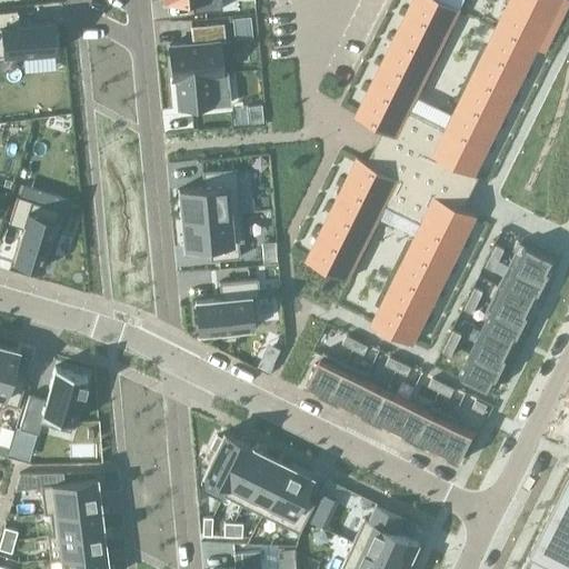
[(220,0),(162,0),(162,1),(178,0),(191,0),(193,12),(222,10),(220,0)]
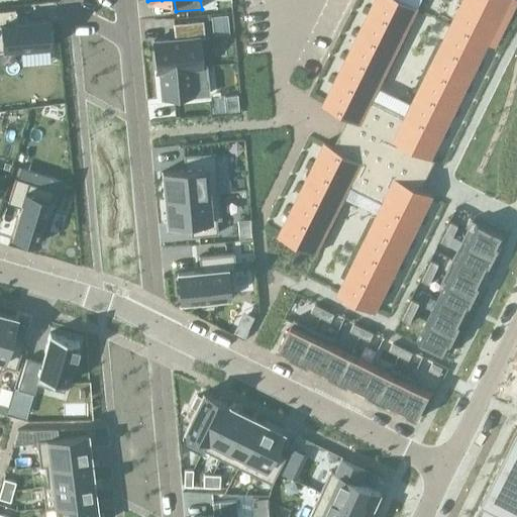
[(325,142),(279,236),(316,254),(349,187),(383,202),(337,294),(376,312),(401,262),(433,196),(415,188),(430,158),(431,159),(510,0),(462,0),(406,114),(374,98),(421,0),(375,0),(323,104),(351,118),(337,148),(325,142)]
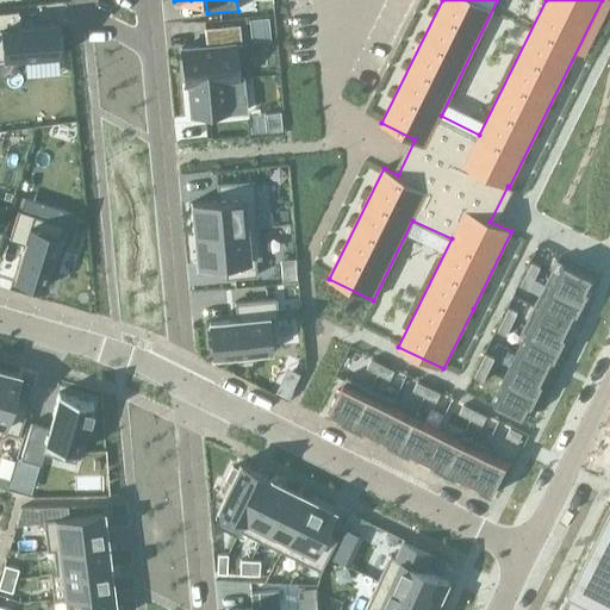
[(18,10),(0,11),(0,60),(24,58),(26,76),(60,74),(57,55),(60,55),(56,23),(19,26),(18,10)]
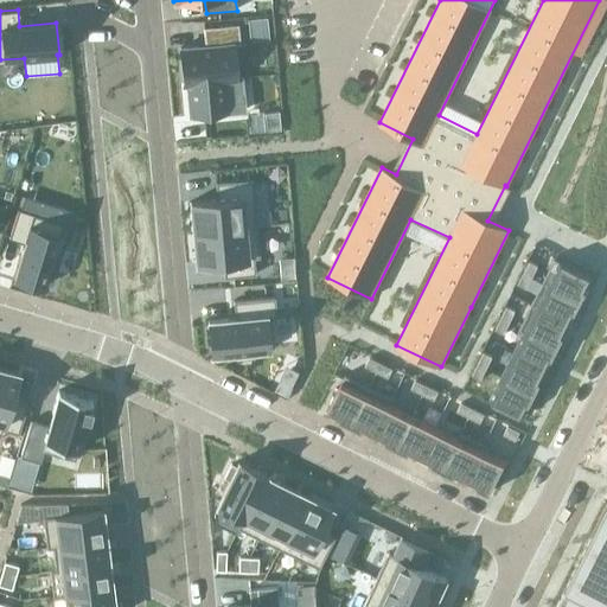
[(206,45),(180,48),(184,84),(187,84),(187,82),(235,78),(235,77),(231,45),(240,44),(237,25),(204,29),(206,45)]
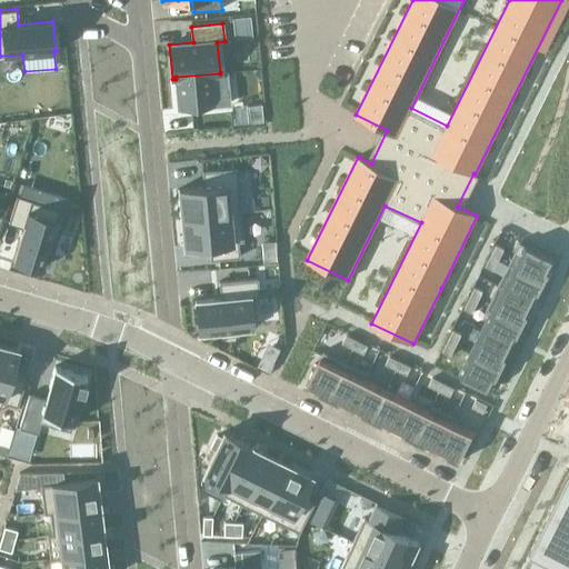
[(220,73),(176,77),(176,79),(179,109),(230,103),(227,71),(220,72),(220,73)]
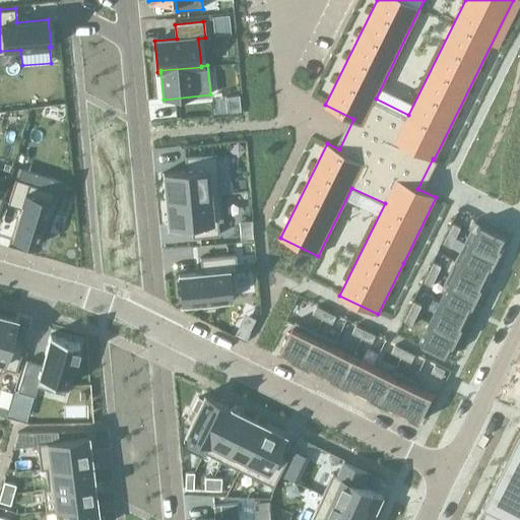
[(62,92),(49,92),(50,103),(62,102),(62,92)]
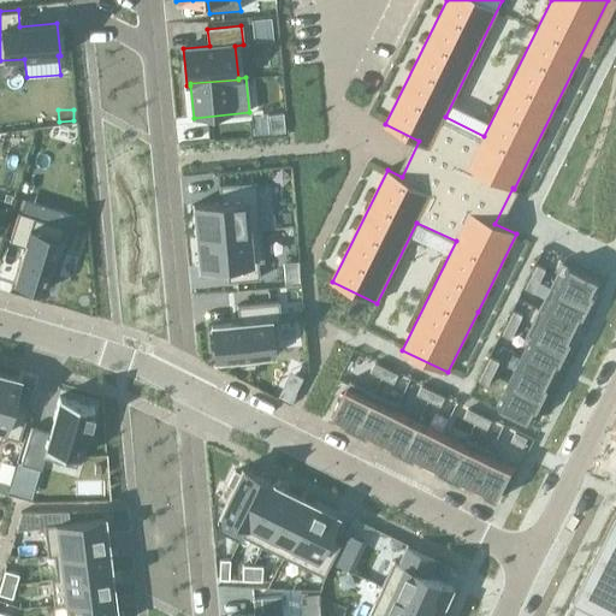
[(283,113),(270,114),(272,132),(285,130),(283,113)]
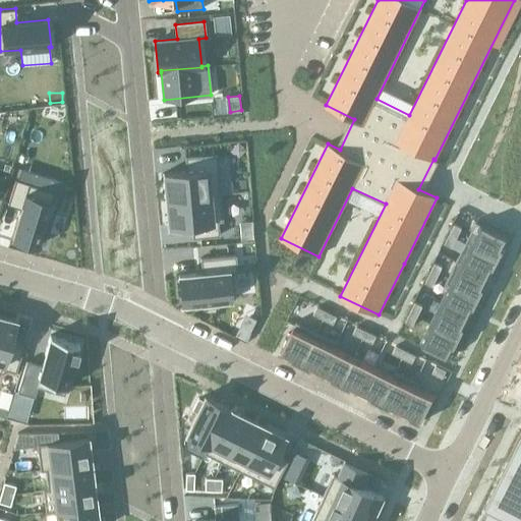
[(186,171),(163,173),(166,199),(221,194),(220,193),(233,192),(229,156),(217,157),(217,154),(185,157),(186,171)]
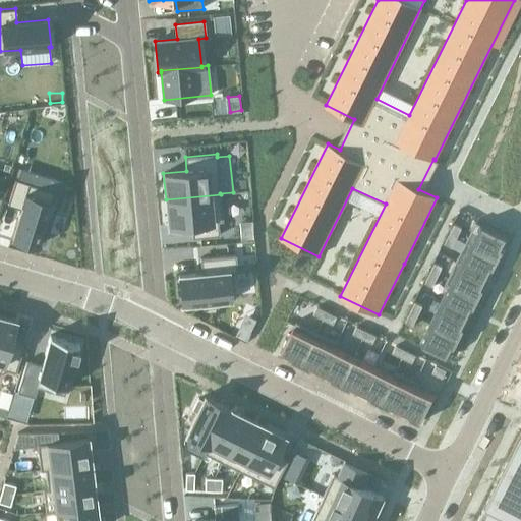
[(15,179),(7,205),(20,209),(11,238),(38,246),(42,233),(47,234),(52,217),(47,216),(55,190),(15,179)]
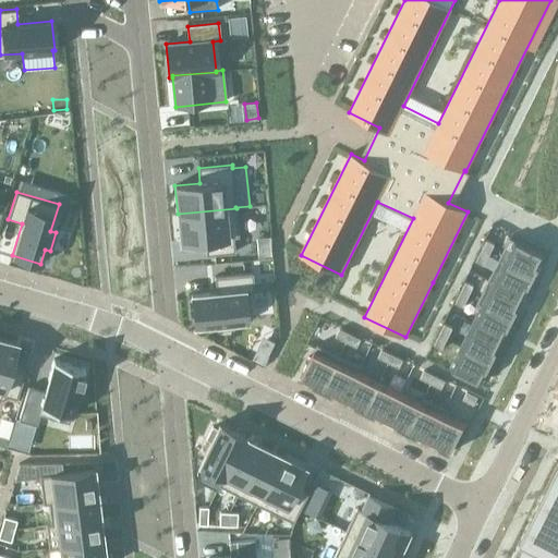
[(237,208),(178,214),(180,242),(205,240),(206,255),(234,253),(233,238),(239,237),(237,208)]
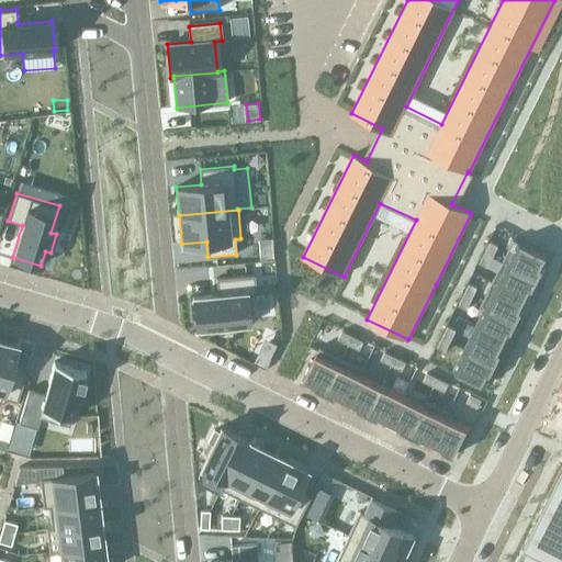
[(514,239),(503,260),(538,278),(549,256),(514,239)]
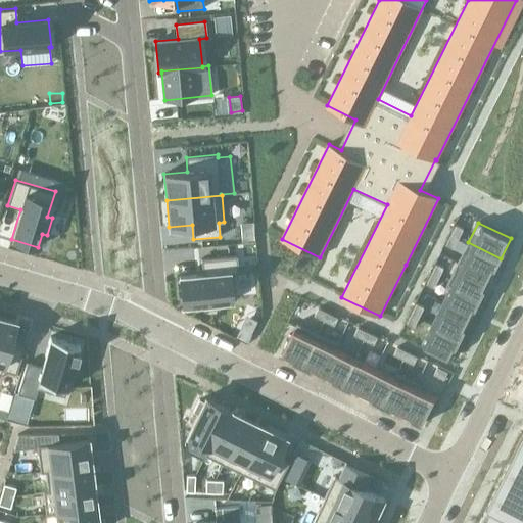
[(457,225),(452,235),(459,238),(464,229),(457,225)]
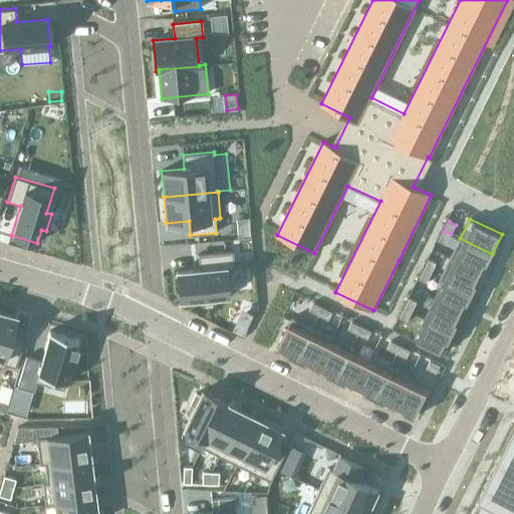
[(444,231),(439,240),(446,244),(451,234),(444,231)]
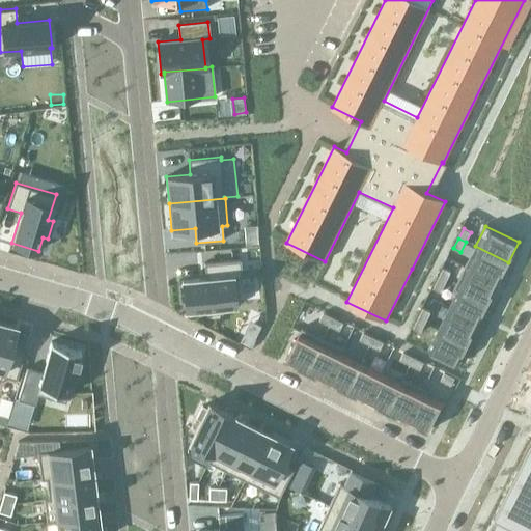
[(475,246),(465,267),(498,283),(508,262),(475,246)]
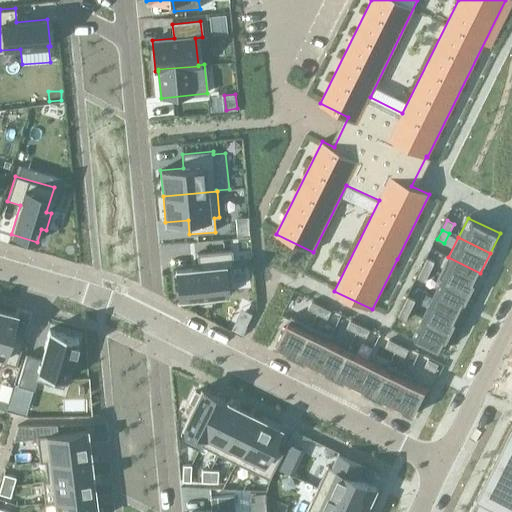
[(198,268),(176,270),(178,298),(231,294),(229,267),(233,266),(232,251),(197,254),(198,268)]
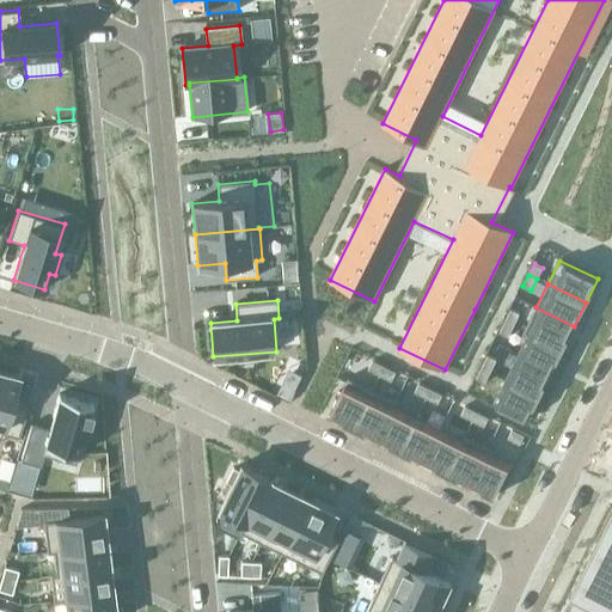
[(536,307),(524,331),(530,334),(563,349),(574,326),(536,307)]
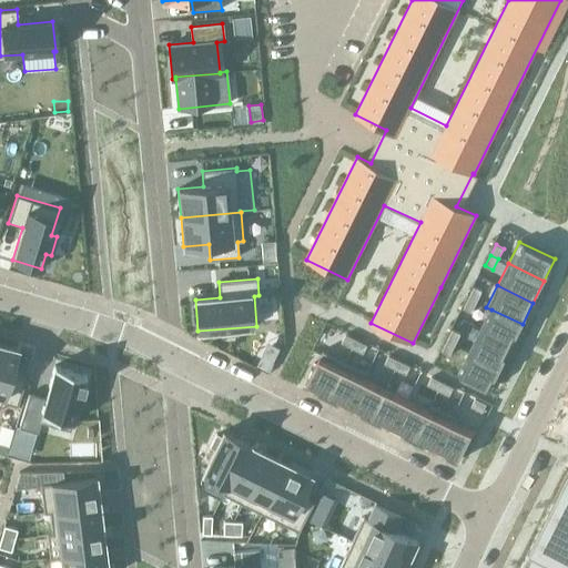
[(474,287),(469,297),(477,302),(483,291),(474,287)]
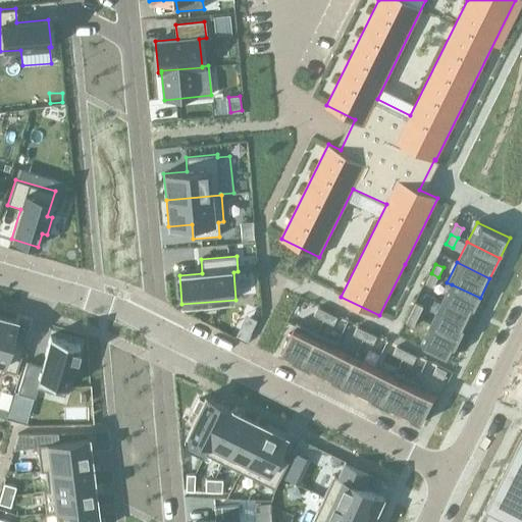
[(431,273),(426,283),(433,288),(438,277),(431,273)]
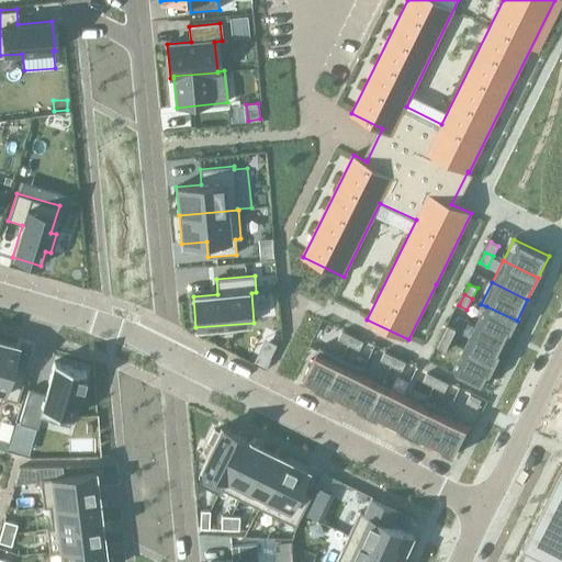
[(486,306),(475,327),(506,343),(517,321),(486,306)]
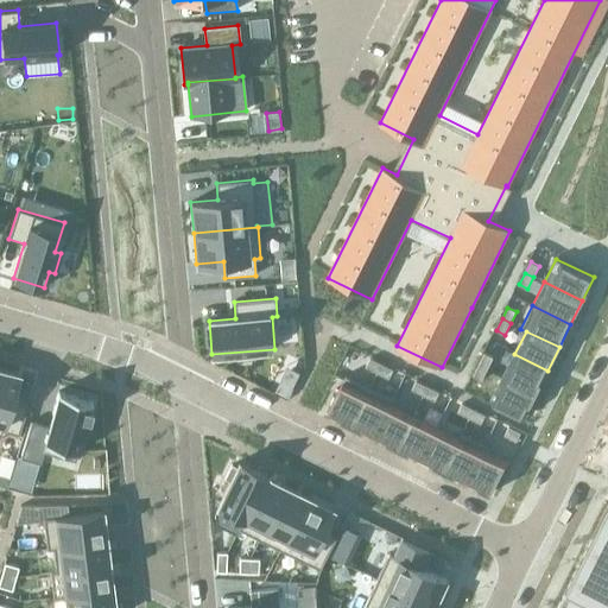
[(485,353),(479,365),(488,369),(493,358),(485,353)]
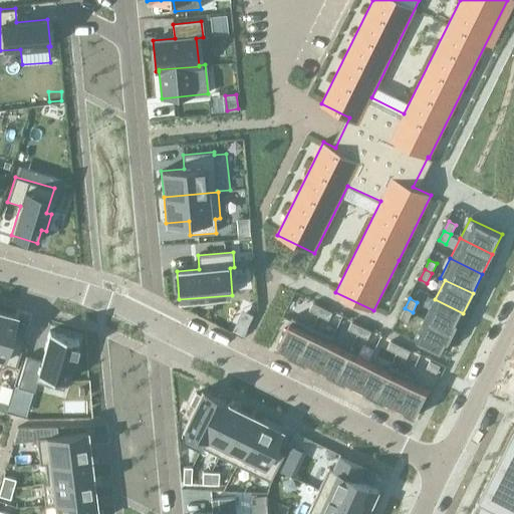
[(435,299),(426,319),(453,332),(463,313),(435,299)]
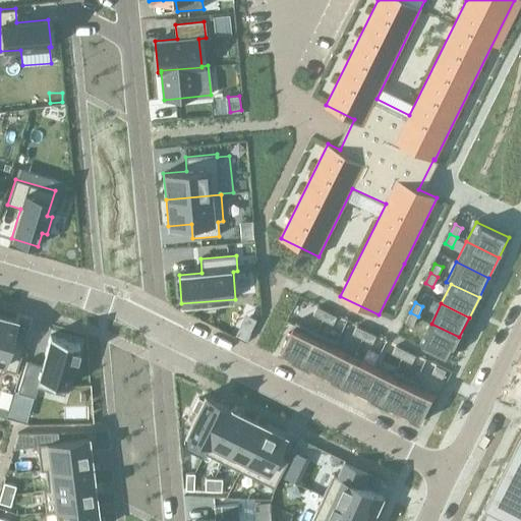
[(317,307),(313,314),(324,320),(328,311),(317,307)]
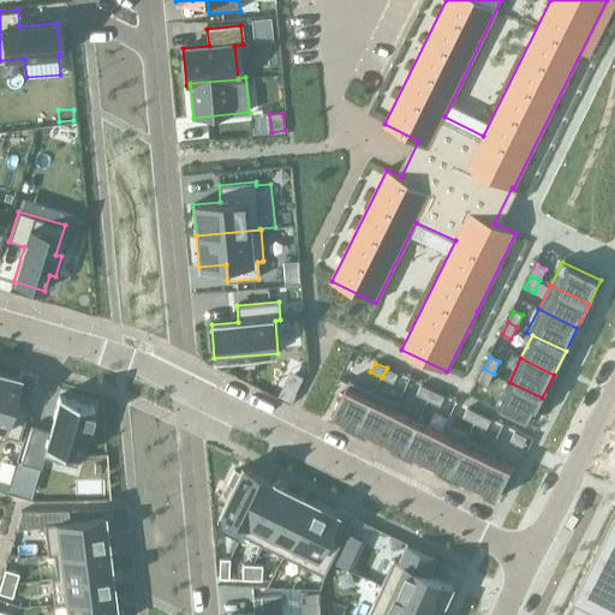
[(387,368),(382,377),(394,383),(398,374),(387,368)]
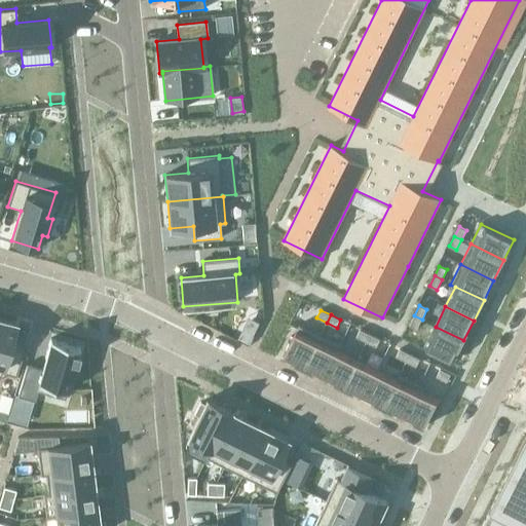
[(414,315),(409,326),(417,329),(422,320),(414,315)]
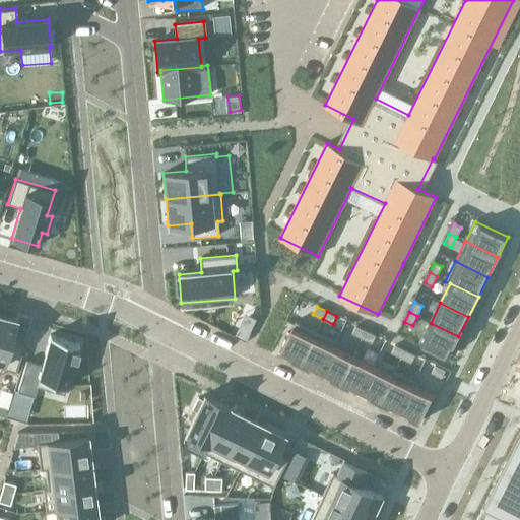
[(0,372),(1,373),(3,368),(16,372),(23,346),(10,342),(16,320),(0,315),(0,372)]
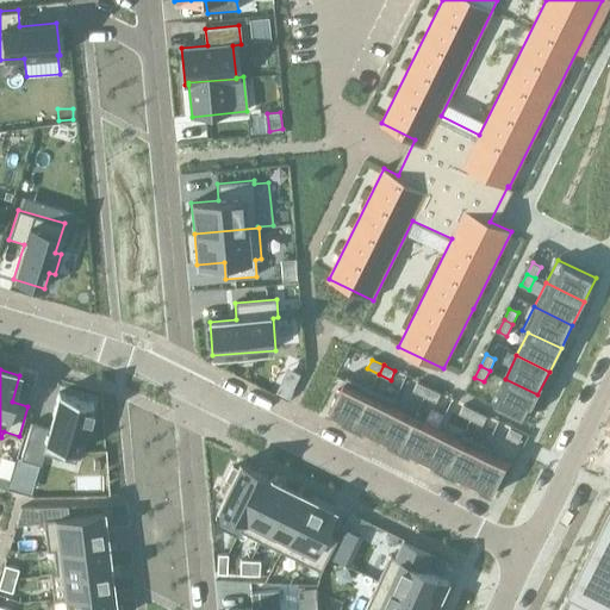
[(348,377),(329,415),(353,427),(372,388),(348,377)]
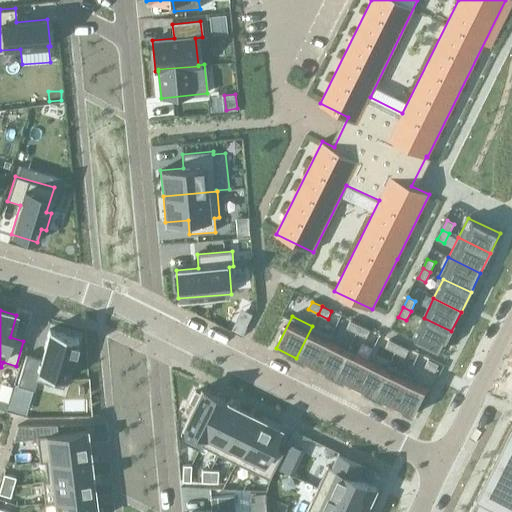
[(424,318),(414,338),(442,351),(451,331),(424,318)]
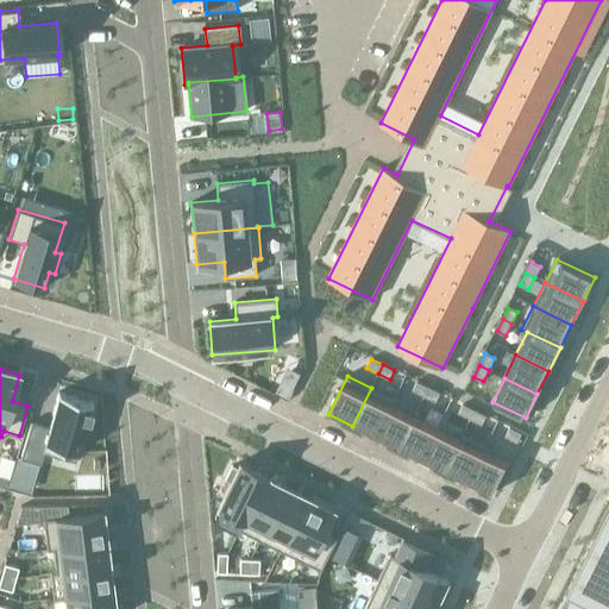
[(418,382),(413,390),(425,396),(428,387),(418,382)]
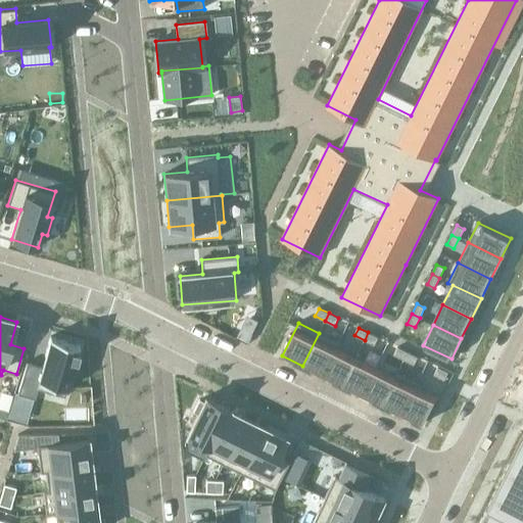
[(368,332),(365,340),(374,345),(378,337),(368,332)]
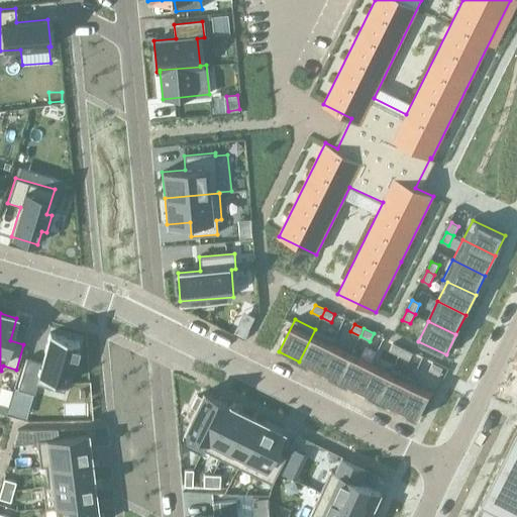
[(315,329),(299,362),(318,372),(332,342),(333,343),(335,339),(315,329)]
